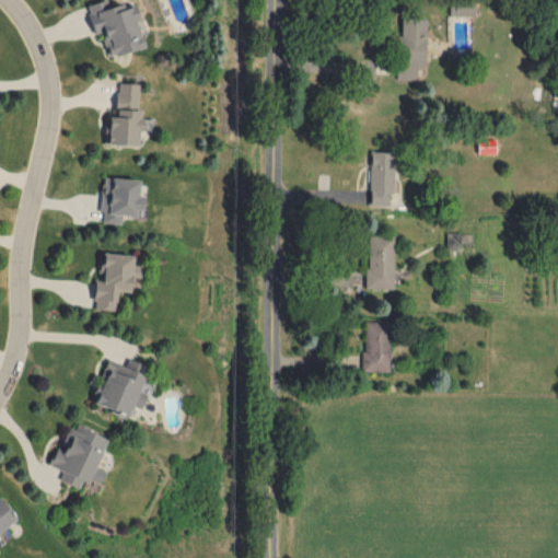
[(146,48),(138,21),(140,21),(136,6),(126,8),(124,3),(101,9),(100,3),(89,6),(96,34),(104,32),(111,57),(146,48)]
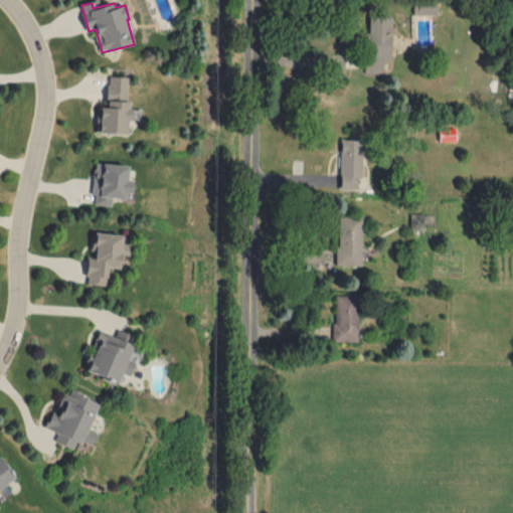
[(415,16),(439,15),(438,4),(414,4),(415,16)]
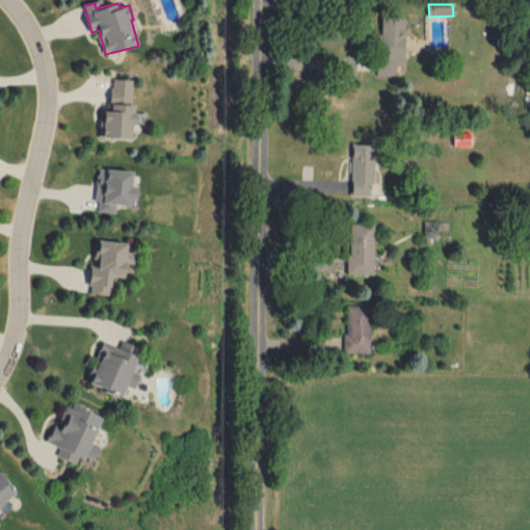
[(406,19),(380,18),(379,76),(397,77),(397,63),(404,63),(406,19)]
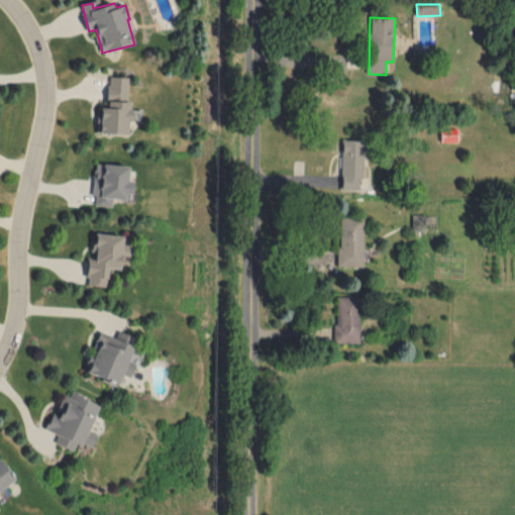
[(129,134),(130,78),(109,77),(108,108),(102,108),(101,133),(129,134)]
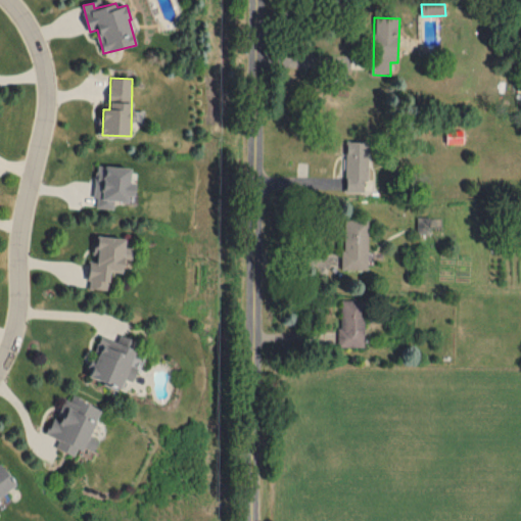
[(346,192),(365,193),(365,182),(369,182),(370,142),(347,142),(346,192)]
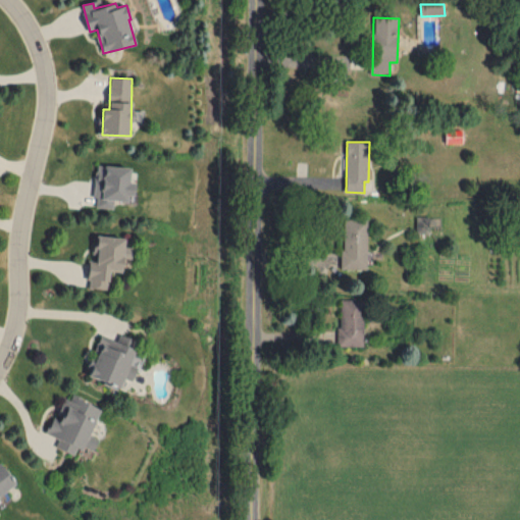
[(131,168),(98,166),(96,208),(114,209),(115,201),(133,202),(134,184),(131,183),(131,168)]
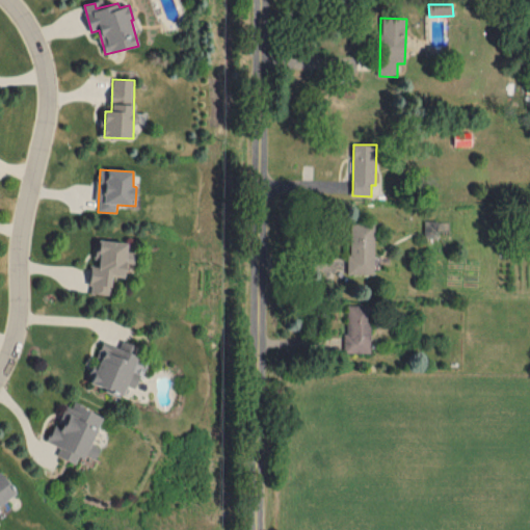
[(425,239),(450,239),(451,222),(425,221),(425,239)]
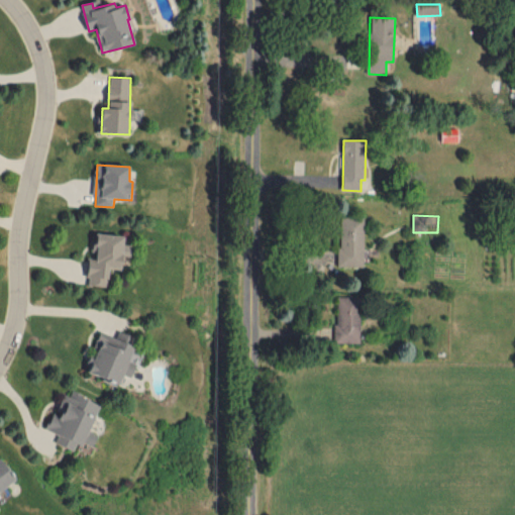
[(339,267),(364,267),(365,217),(340,217),(339,267)]
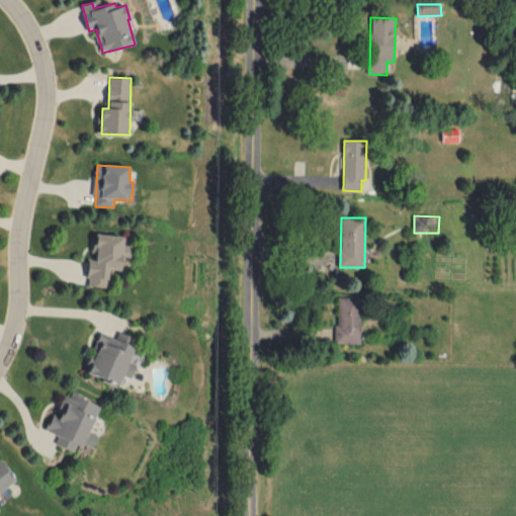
[(125,237),(98,235),(96,260),(90,260),(88,286),(108,288),(109,269),(122,270),(123,256),(132,257),(133,246),(124,246),(125,237)]
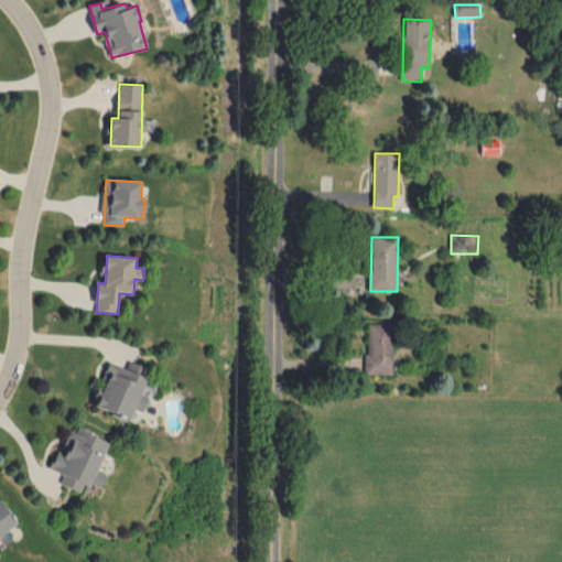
[(367,375),(393,375),(395,325),(368,324),(367,375)]
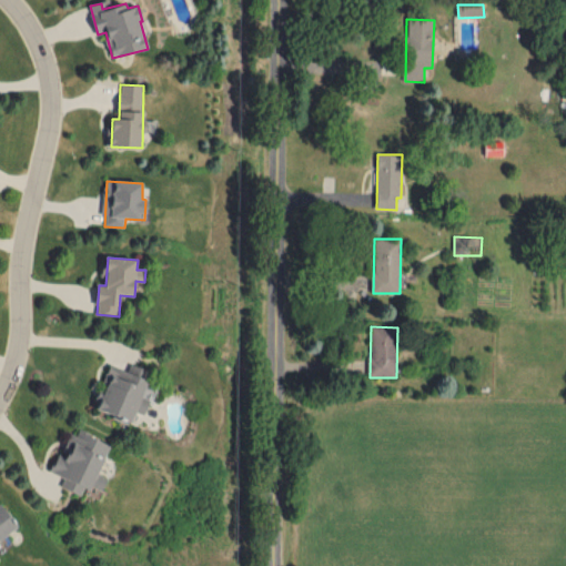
[(95,411),(131,424),(135,412),(147,416),(159,385),(149,381),(152,372),(132,364),(129,372),(113,366),(95,411)]
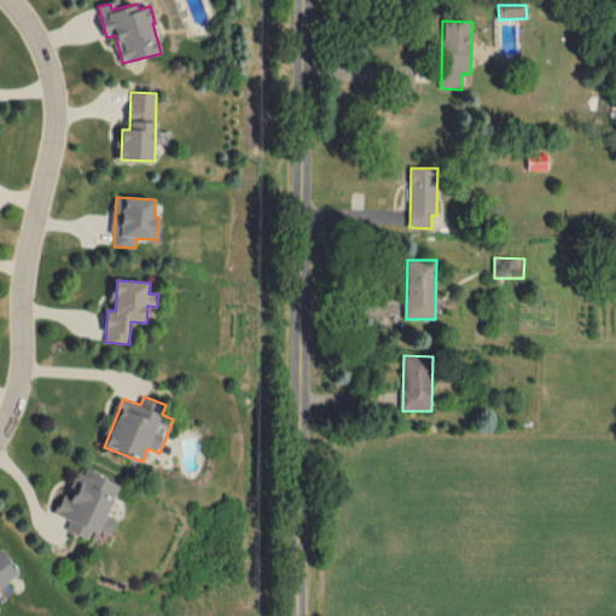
[(122,484),(83,468),(70,499),(64,497),(56,513),(73,521),(68,530),(89,540),(94,529),(111,536),(118,521),(108,516),(122,484)]
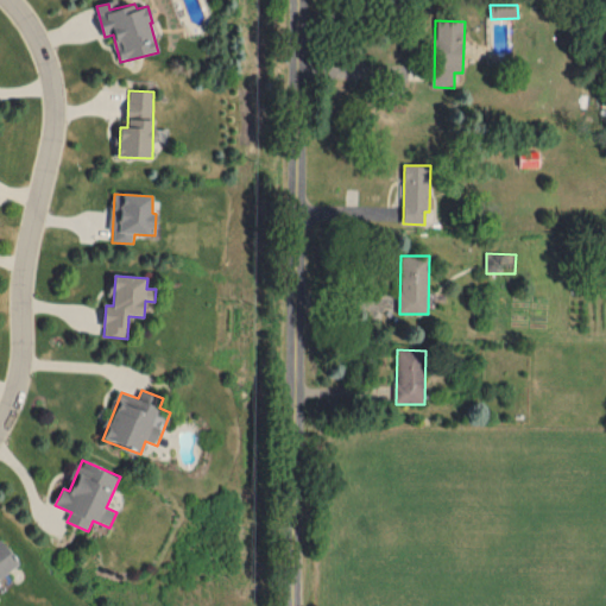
[(0,579),(19,566),(0,538),(0,579)]
